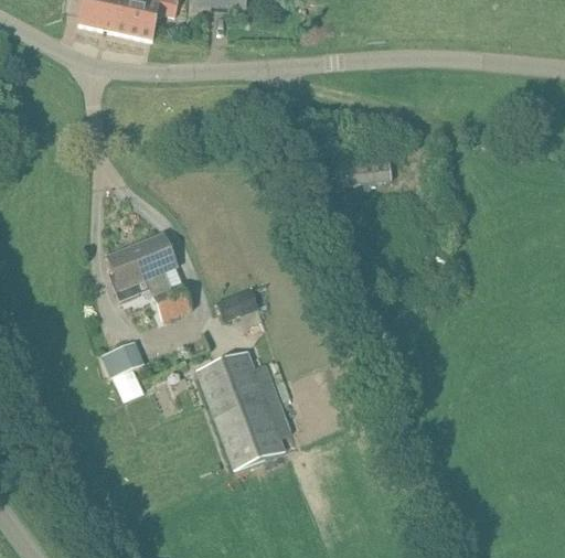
[(115,31),(121,0),(82,0),(77,22),(115,31)]
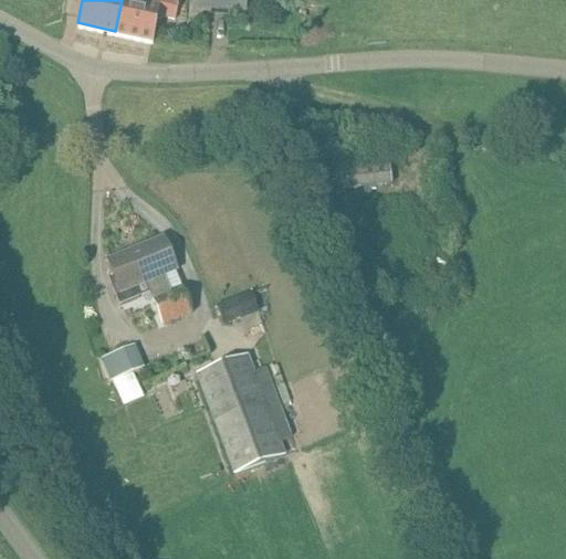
[(123,0),(115,31),(150,39),(153,39),(157,10),(175,14),(177,0),(123,0)]
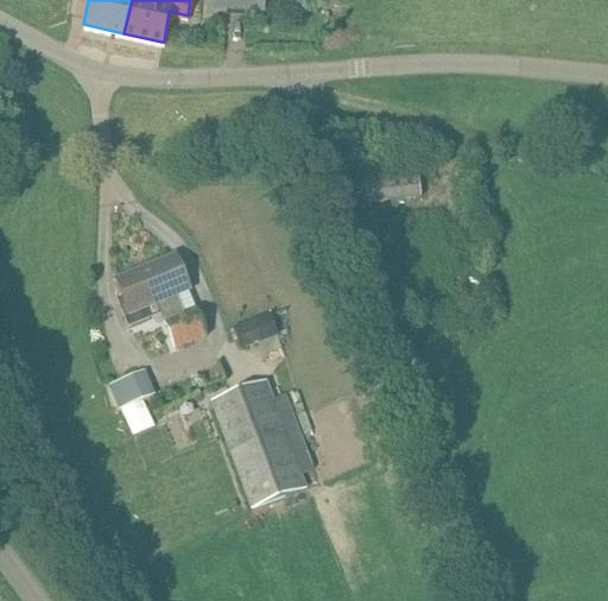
[(372,197),(420,193),(418,169),(371,174),(372,197)]
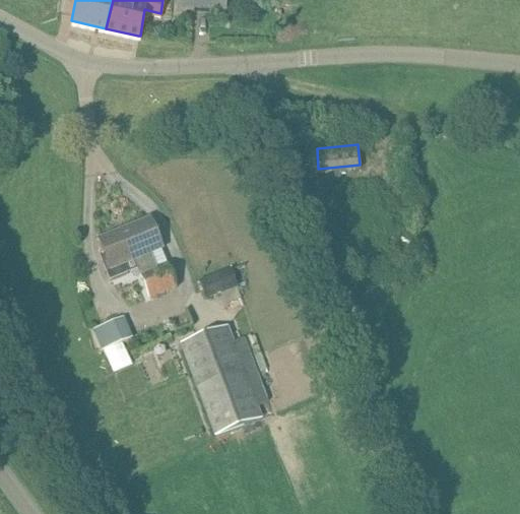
[(176,280),(167,258),(159,243),(160,243),(149,215),(99,236),(105,250),(100,252),(109,276),(127,269),(126,258),(135,254),(141,268),(139,269),(149,293),(150,292),(176,280)]
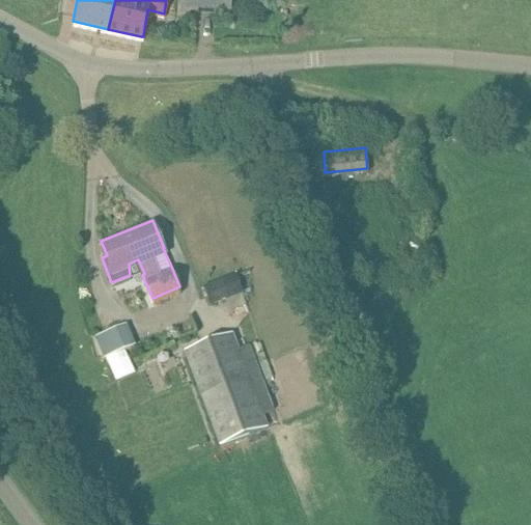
[(235,271),(203,282),(208,299),(241,287),(235,271)]
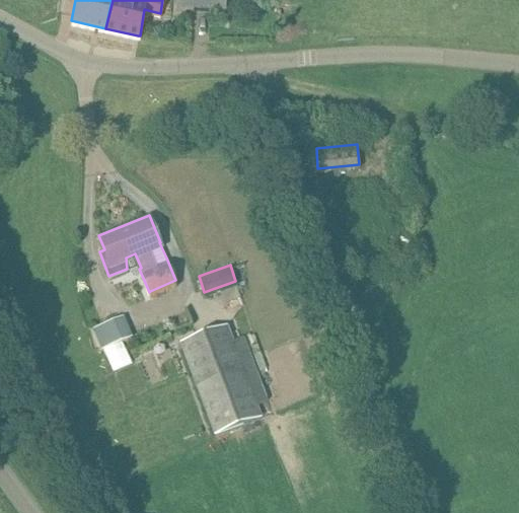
[(123,313),(95,324),(103,346),(131,335),(123,313)]
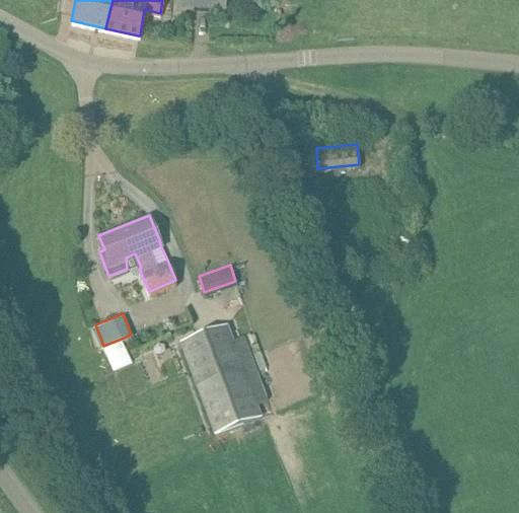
[(225,322),(179,340),(215,431),(261,413),(225,322)]
